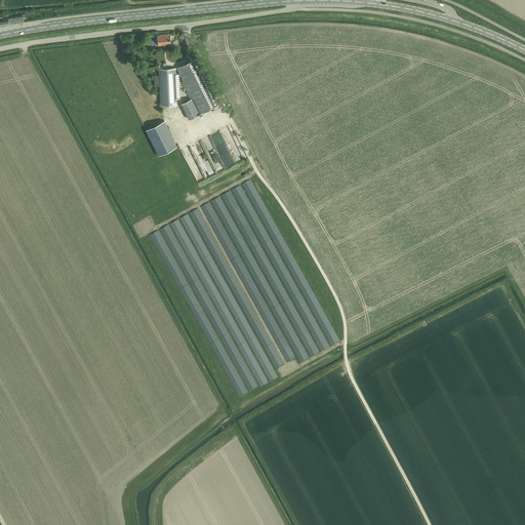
[(24,16),(0,19),(0,26),(9,25),(9,24),(24,21),(24,16)]
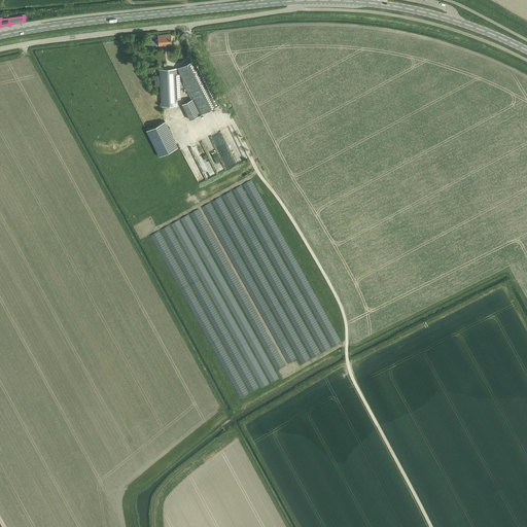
[(155,40),(156,45),(159,45),(171,44),(171,39),(170,34),(157,35),(157,39),(155,40)]
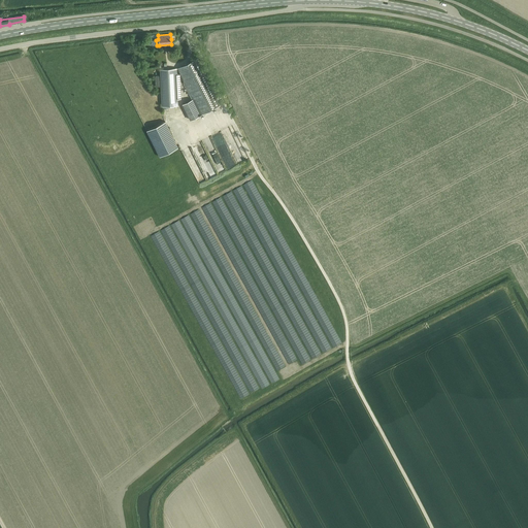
[(177,68),(201,114),(220,105),(197,59),(177,68)]
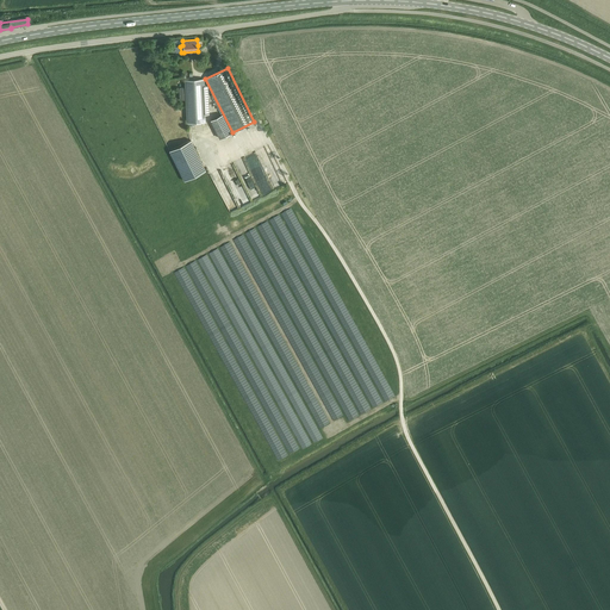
[(185,80),(187,123),(188,123),(188,125),(195,125),(195,122),(205,122),(204,79),(185,80)]
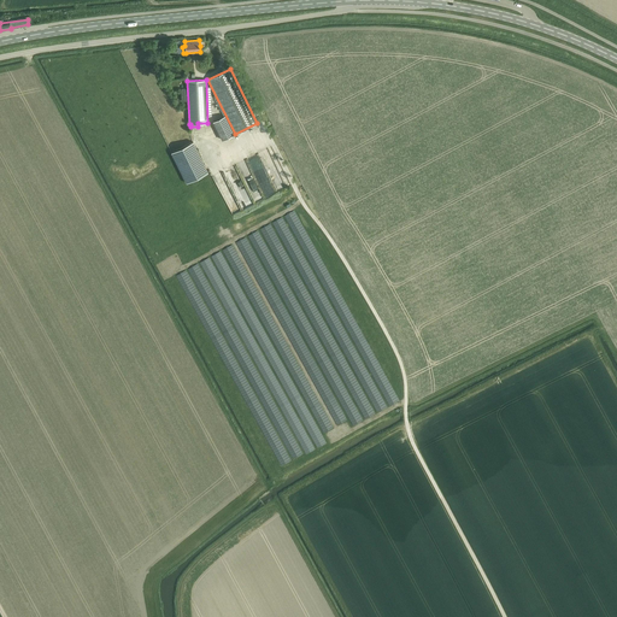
[(225,117),(221,119),(213,122),(222,140),(233,134),(225,117)]
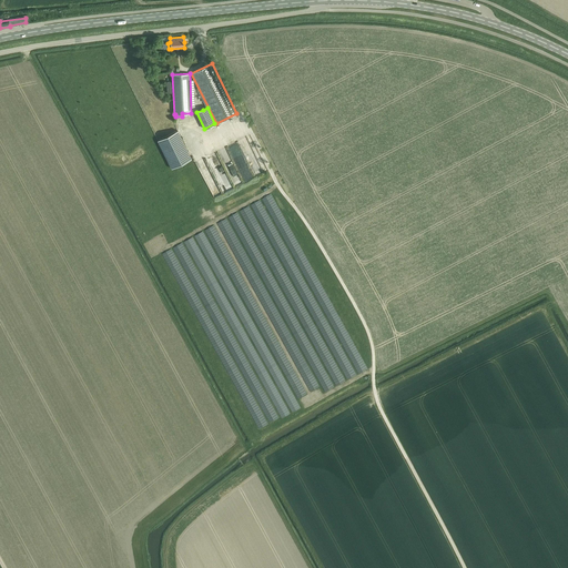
[(178,130),(158,140),(172,169),(192,159),(178,130)]
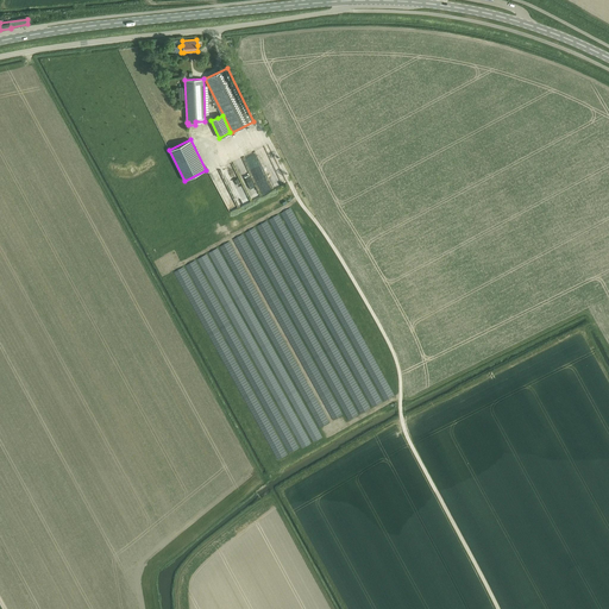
[(199,143),(205,155),(211,151),(208,148),(211,146),(207,139),(199,143)]
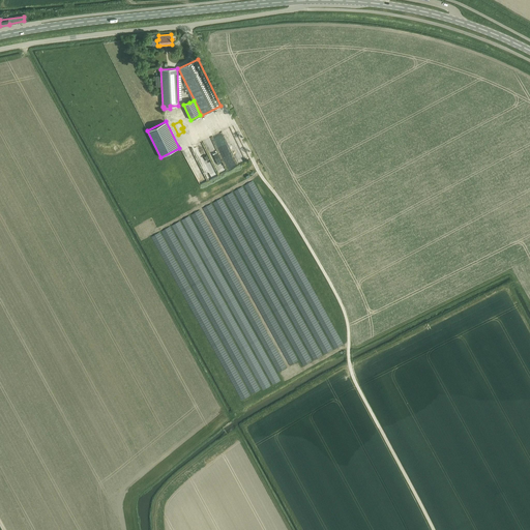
[(227,145),(224,134),(217,136),(221,147),(227,145)]
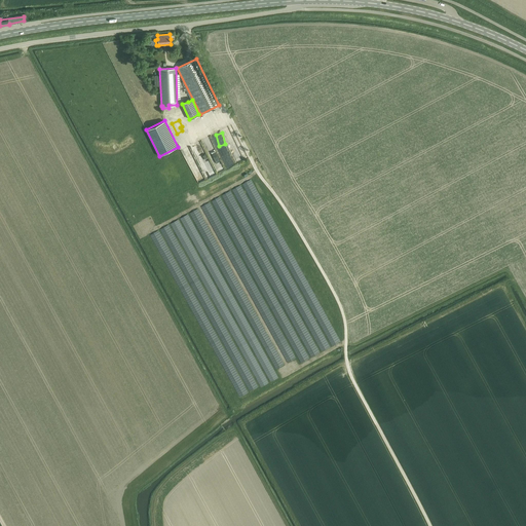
[(191,161),(202,183),(210,179),(198,157),(191,161)]
